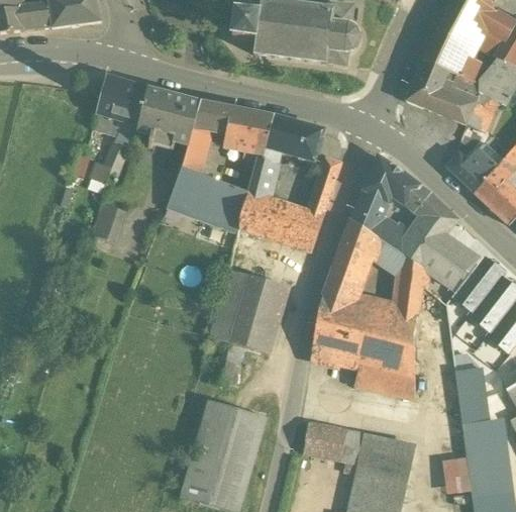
[(0,0),(0,30),(40,27),(37,3),(22,6),(20,6),(10,7),(8,0),(0,0)]
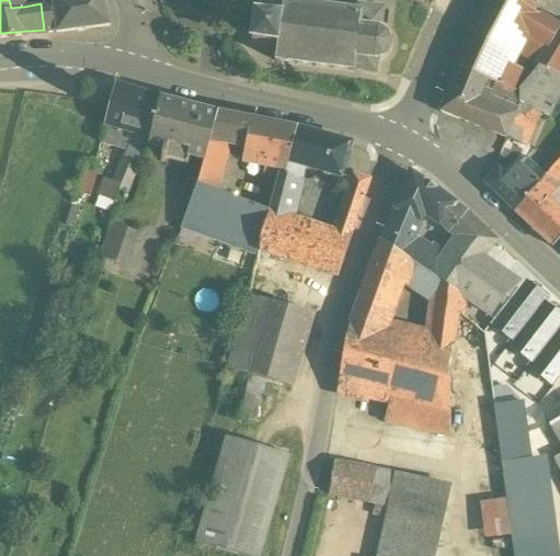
[(47,2),(41,3),(44,30),(56,27),(56,29),(57,29),(53,0),(47,0),(46,0),(47,2)]
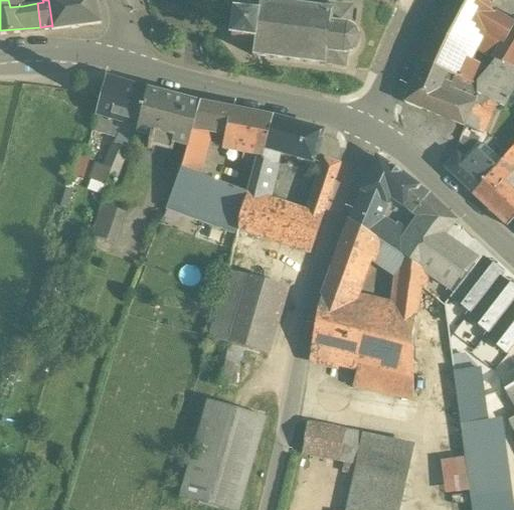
[(48,0),(52,26),(101,20),(97,0),(48,0)]
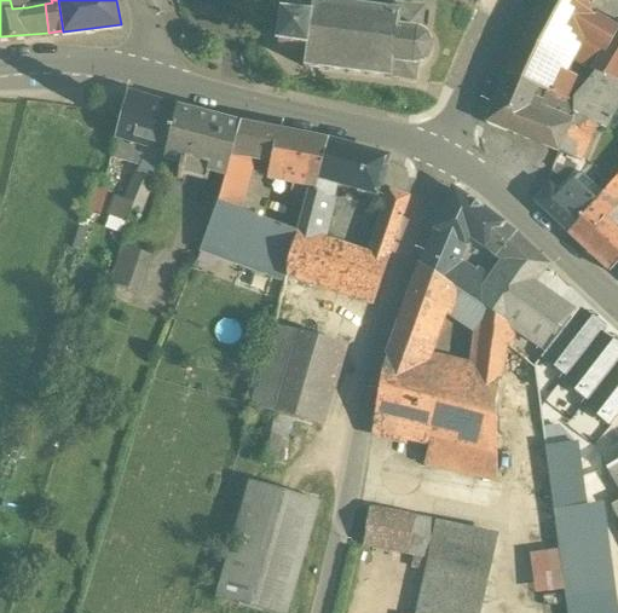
[(375,9),(358,6),(358,5),(354,5),(354,6),(338,4),(338,3),(335,3),(335,4),(318,1),(318,0),(312,0),(312,1),(304,0),(294,0),(292,15),(283,15),(279,44),(307,47),(305,64),(310,65),(310,64),(327,67),(330,68),(330,67),(347,69),(350,70),(350,69),(367,71),(369,73),(370,71),(387,74),(392,75),(392,74),(413,77),(416,77),(416,75),(417,62),(421,62),(421,61),(425,58),(428,55),(431,52),(429,52),(431,47),(431,42),(432,42),(431,39),(429,39),(427,35),(423,32),(425,32),(422,30),(425,5),(396,1),(394,11),(377,9),(377,7),(375,7),(375,9)]
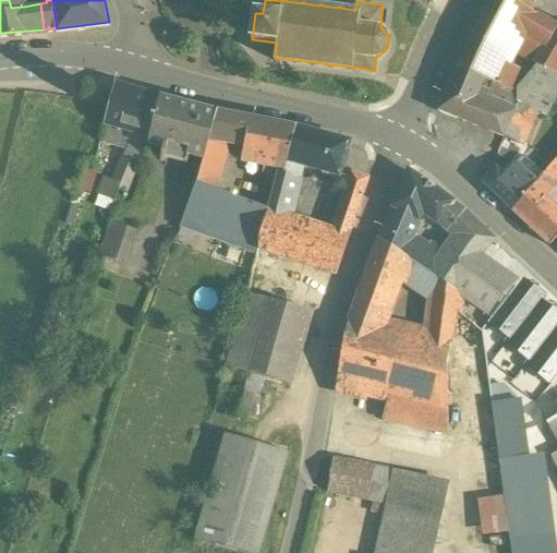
[(525,7),(516,0),(488,0),(481,14),(506,26),(507,23),(515,27),(515,25),(525,32),(545,44),(556,26),(556,24),(555,23),(527,7),(525,7)]
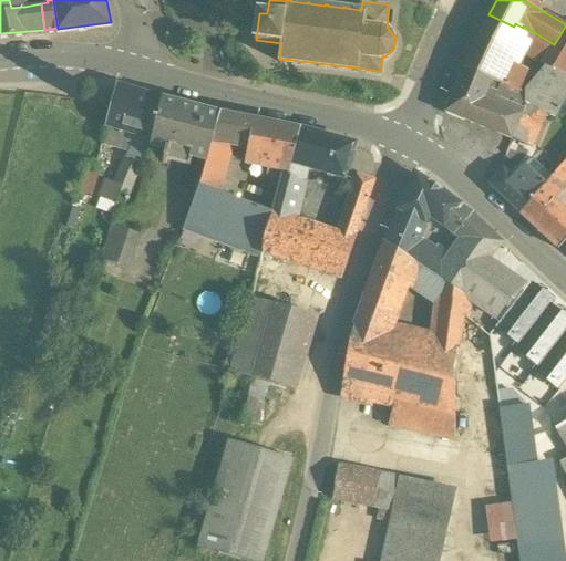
[(480,30),(463,65),(491,76),(505,42),(514,27),(489,14),(480,30)]
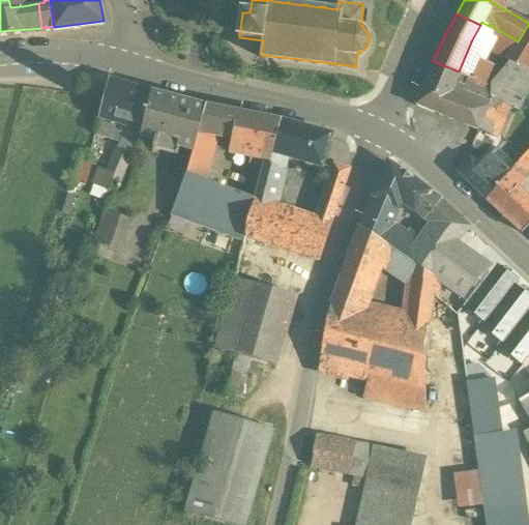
[(518,41),(508,58),(526,65),(528,60),(528,19),(527,22),(528,23),(528,25),(518,41)]
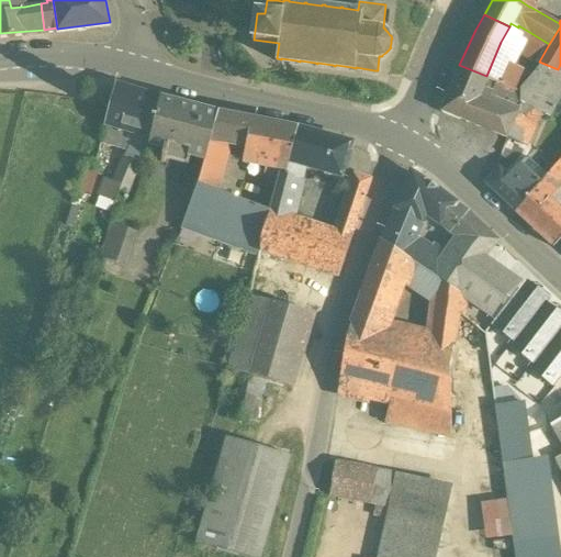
[(501,42),(486,76),(513,86),(520,68),(512,64),(519,49),(529,32),(518,25),(518,28),(511,23),(509,26),(501,42)]
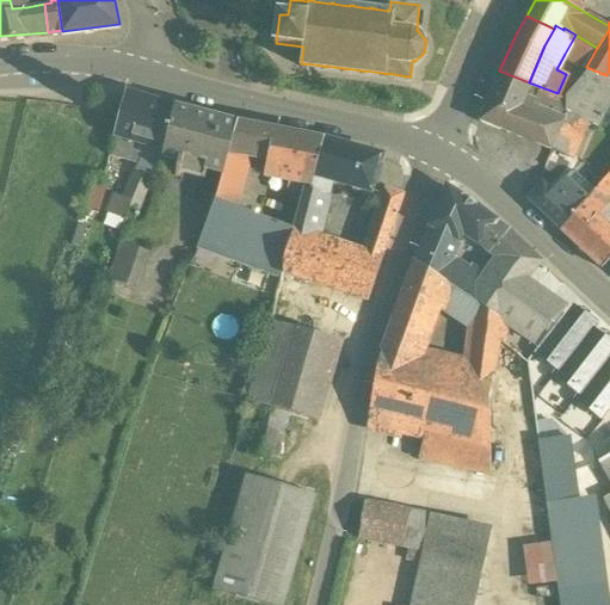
[(597,48),(575,35),(565,54),(586,67),(597,48)]
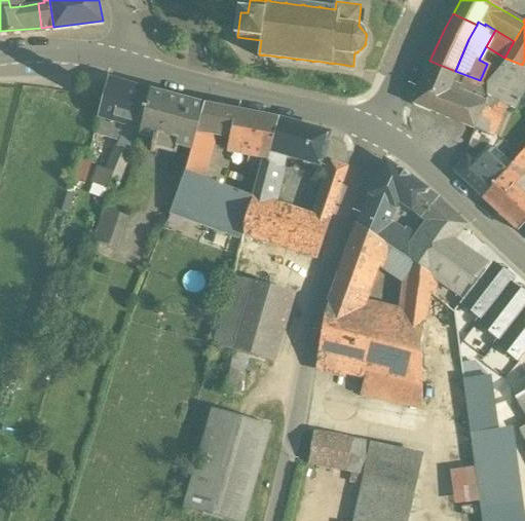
[(455,71),(429,61),(415,97),(418,103),(474,125),(483,106),(481,105),(485,97),(487,92),(477,88),(479,83),(463,76),(461,80),(453,77),(455,71)]
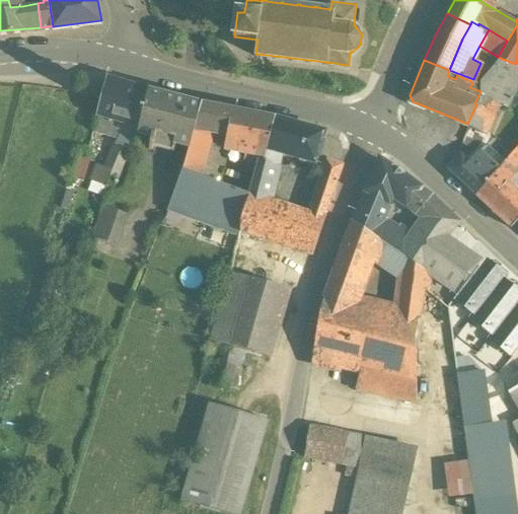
[(148,87),(106,75),(101,92),(102,92),(97,113),(125,121),(139,125),(148,87)]
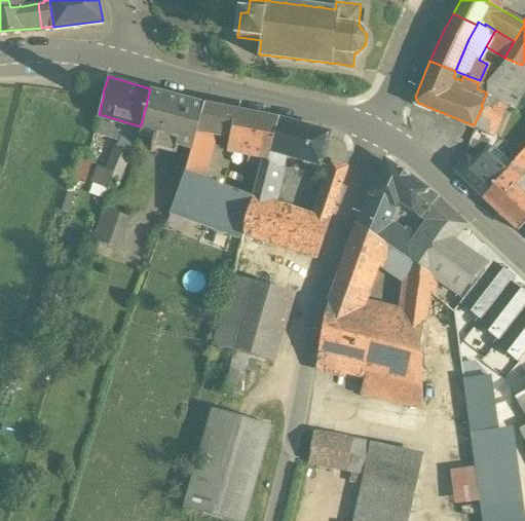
[(512,78),(502,100),(504,101),(515,105),(524,86),(524,84),(512,78)]
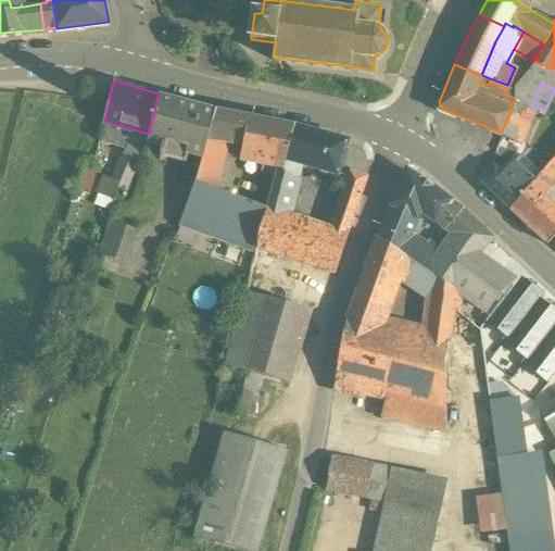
[(216,109),(159,94),(149,134),(147,139),(166,145),(164,153),(186,160),(188,151),(203,155),(216,109)]
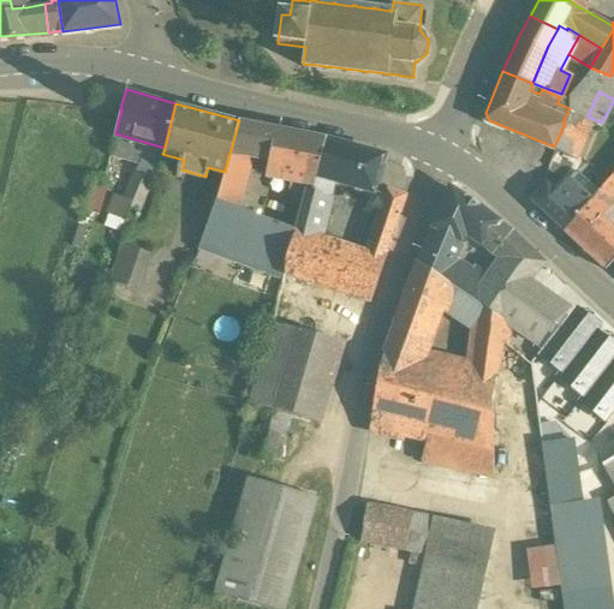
[(577,118),(567,113),(562,123),(565,124),(573,127),(577,118)]
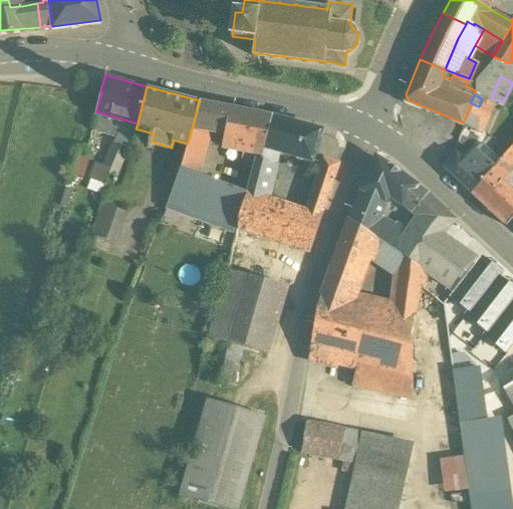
[(472,103),(463,122),(479,130),(493,98),(491,97),(488,96),(486,100),(482,98),(479,106),(472,103)]
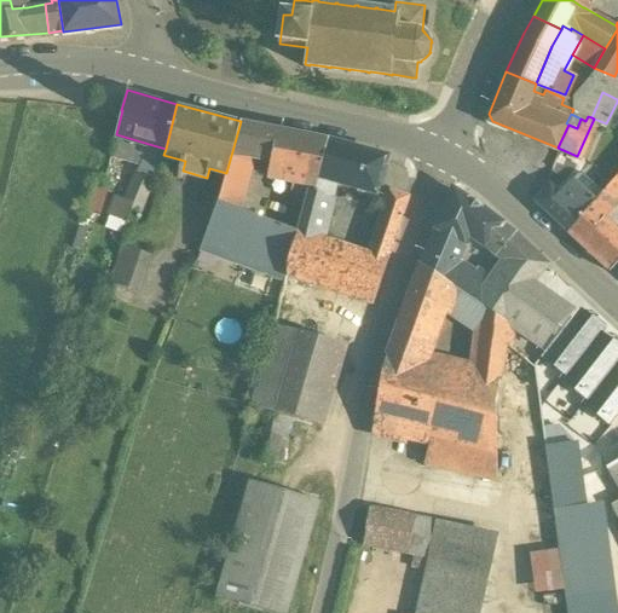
[(259,125),(241,121),(226,173),(219,200),(238,207),(253,154),(259,125)]
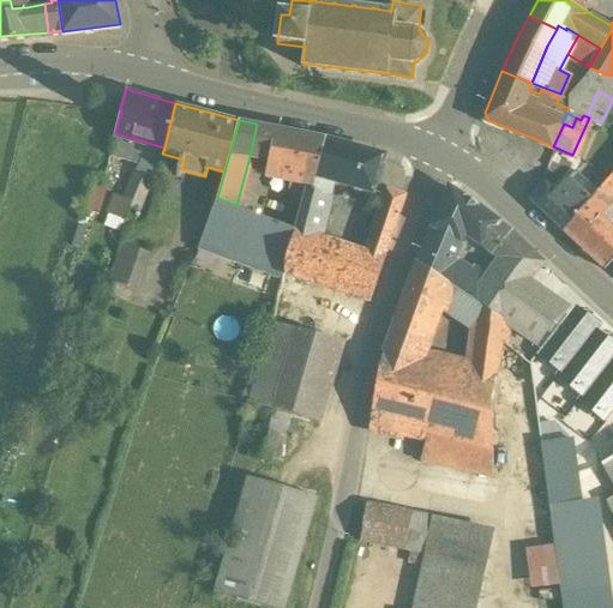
[(325,137),(257,124),(251,152),(269,156),(265,172),(293,176),(313,180),(325,137)]
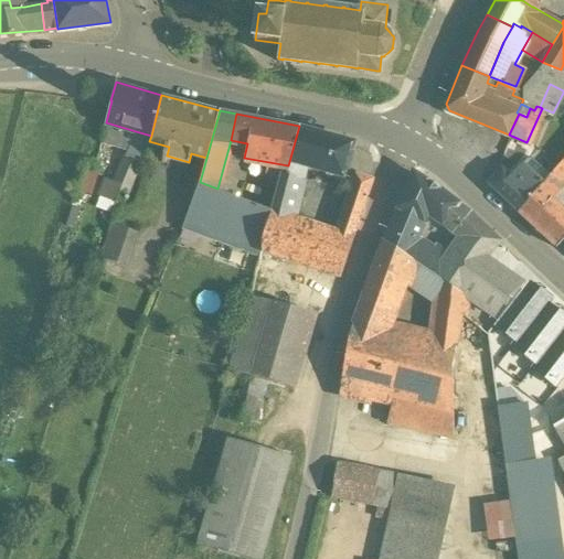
[(353,140),(299,126),(288,165),(287,173),(302,178),(306,164),(343,174),(353,140)]
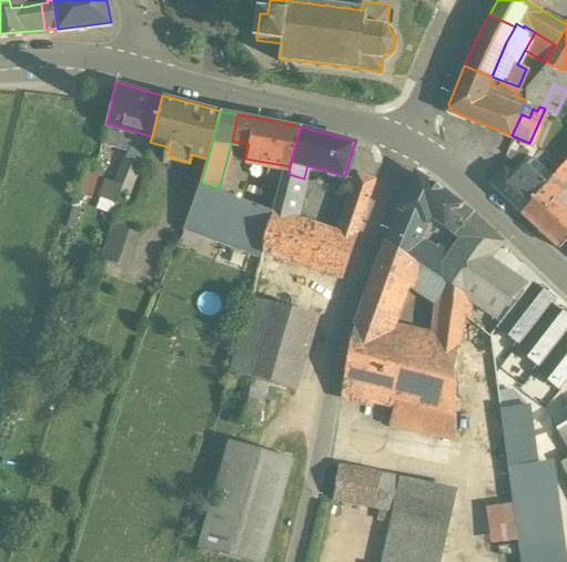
[(152,136),(137,132),(120,166),(115,179),(113,179),(113,180),(107,177),(100,193),(123,202),(125,196),(128,197),(129,194),(128,194),(152,136)]
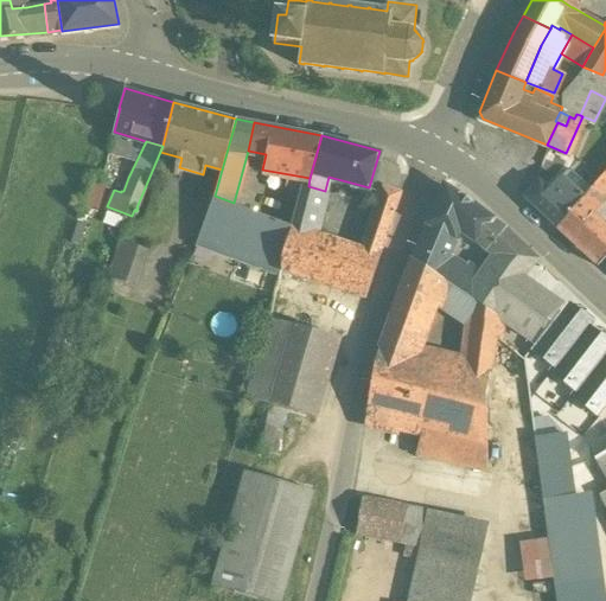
[(605,166),(591,185),(605,198),(605,166)]
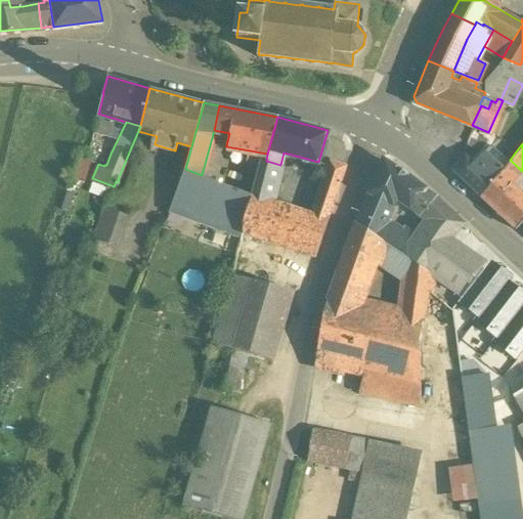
[(71,175),(80,178),(88,153),(79,148),(71,175)]
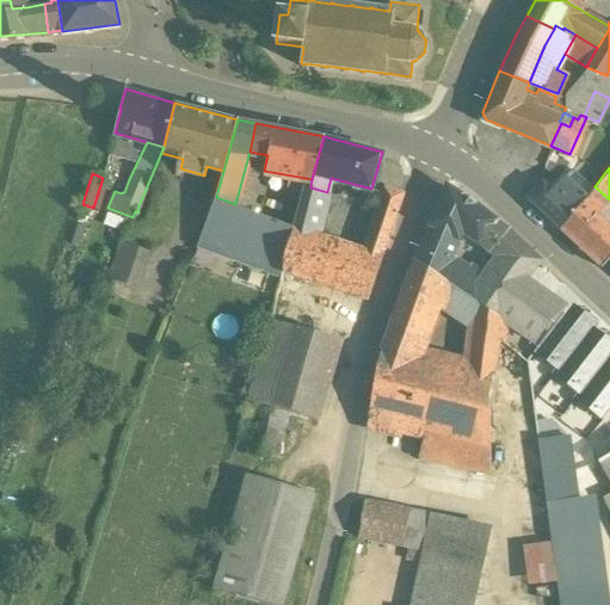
[(312,179),(291,176),(290,184),(303,186),(309,189),(310,187),(312,179)]
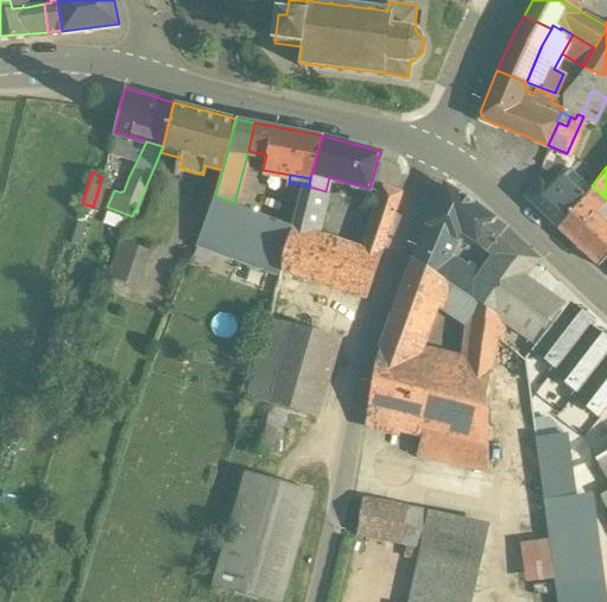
[(561,175),(548,188),(541,181),(526,195),(557,225),(582,196),(561,175)]
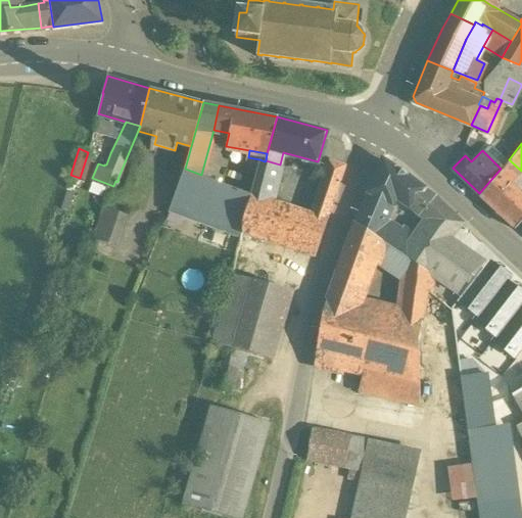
[(382,157),(361,205),(386,219),(396,195),(401,199),(410,206),(412,204),(426,187),(407,173),(382,157)]
